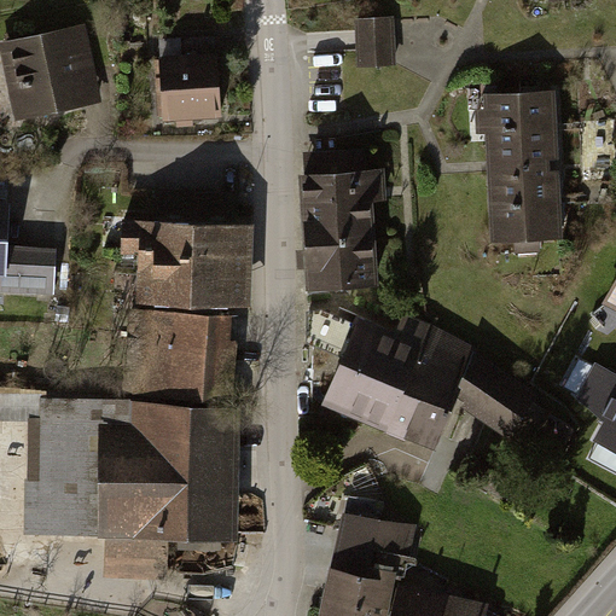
[(393,19),(355,21),(358,69),(395,68),(393,19)]
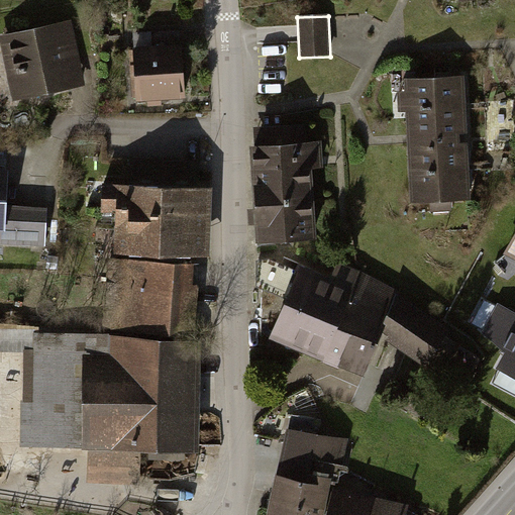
[(67,20),(0,35),(0,46),(12,103),(82,88),(67,20)]
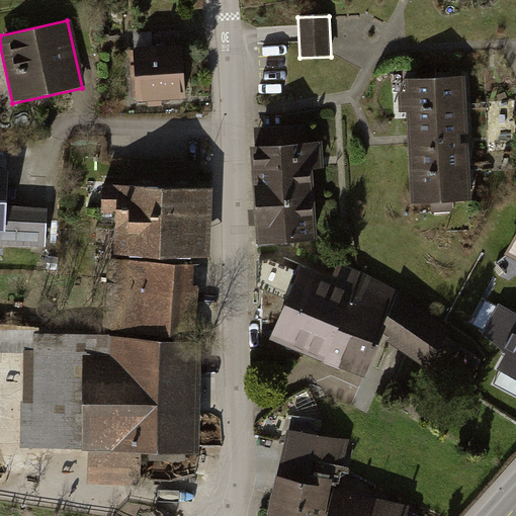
[(177,32),(133,35),(136,99),(182,97),(179,49),(178,49),(177,32)]
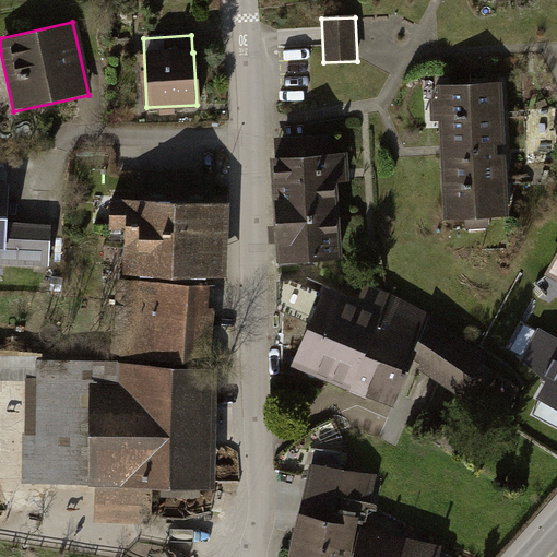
[(504,82),(436,85),(441,220),(510,217),(504,82)]
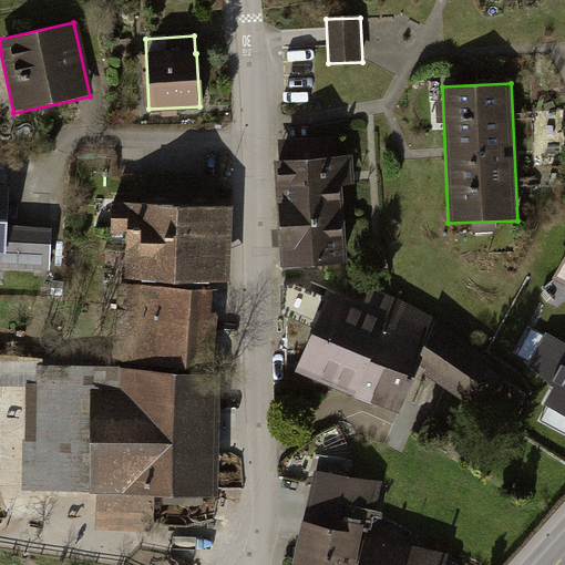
[(280,160),(274,160),(280,267),(343,263),(339,188),(351,187),(349,156),(334,157),(332,139),(279,142),(280,160)]
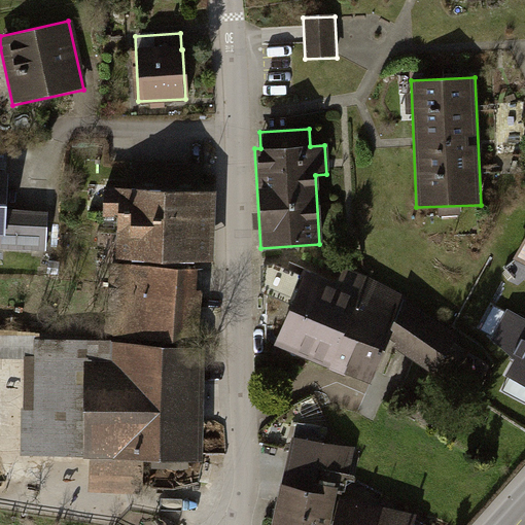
[(3,178),(0,177),(0,246),(42,248),(43,216),(2,214),(3,178)]
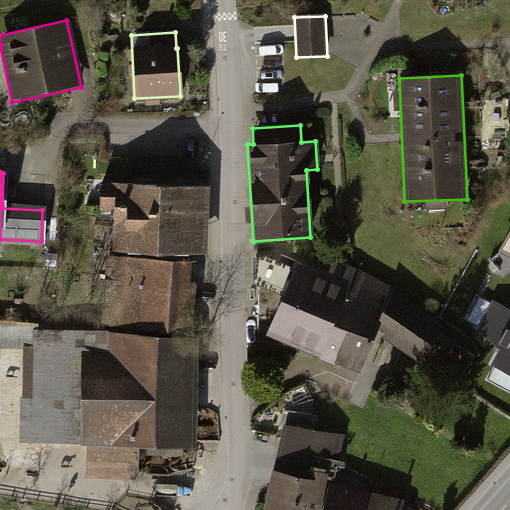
[(210,187),(106,183),(105,211),(121,212),(120,251),(207,255),(210,187)]
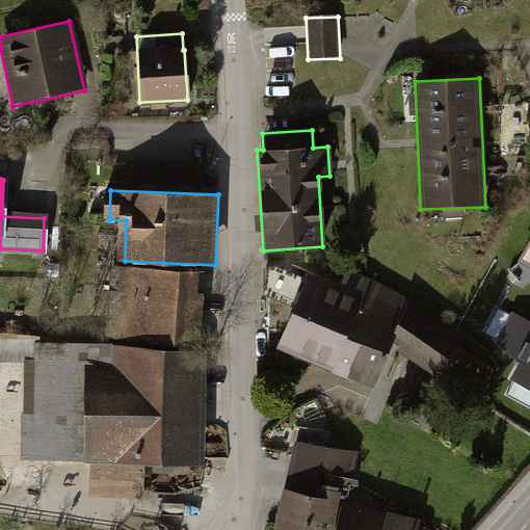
[(529,241),(519,263),(529,268),(529,241)]
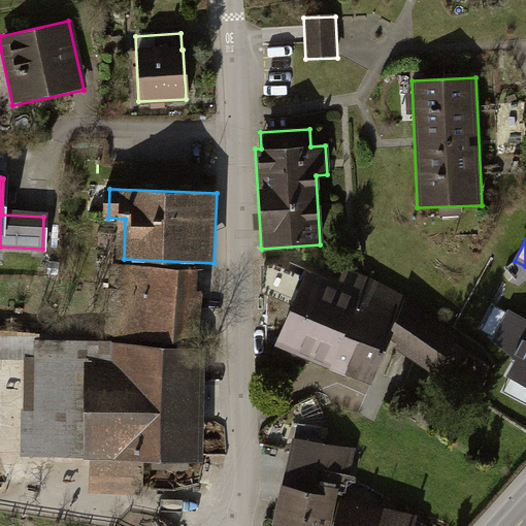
[(197,342),(202,269),(113,267),(111,337),(197,342)]
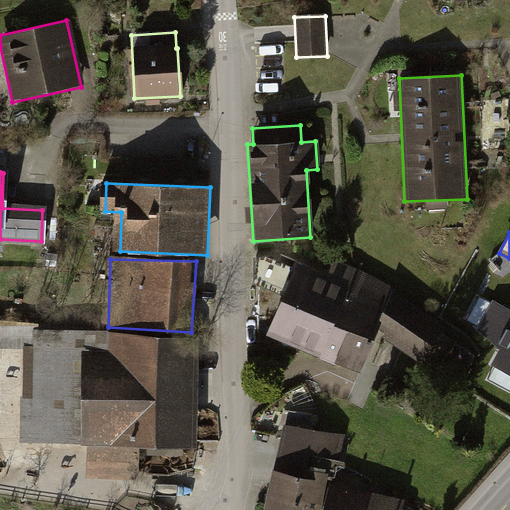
[(319,356),(358,270),(332,259),(325,275),(296,262),(267,336),(319,356)]
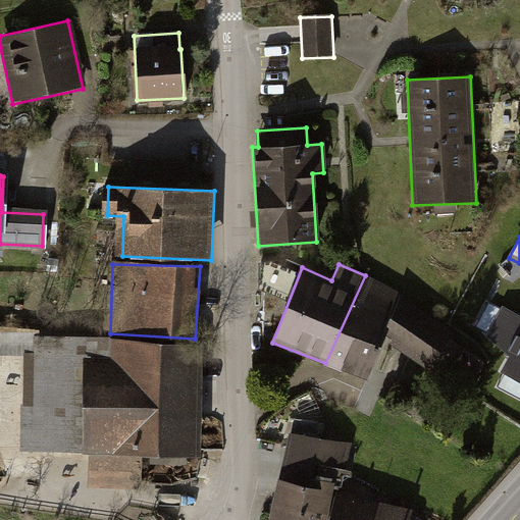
[(401,295),(365,275),(325,363),(324,365),(368,380),(385,342),(427,370),(453,333),(398,300),(401,295)]
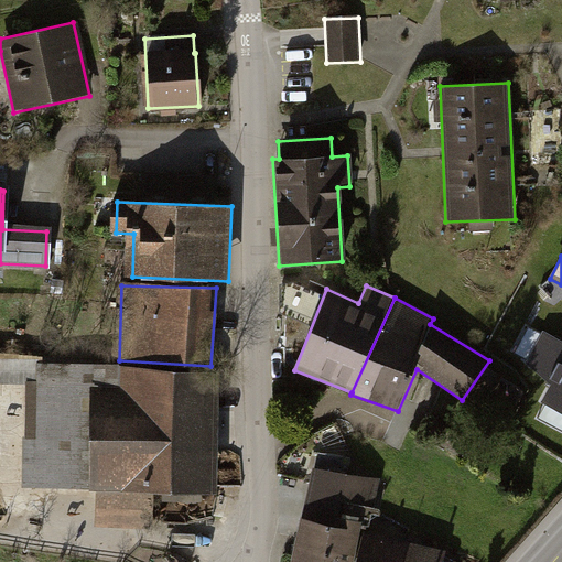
[(561,345),(540,335),(521,371),(549,386),(542,400),(561,410),(561,345)]
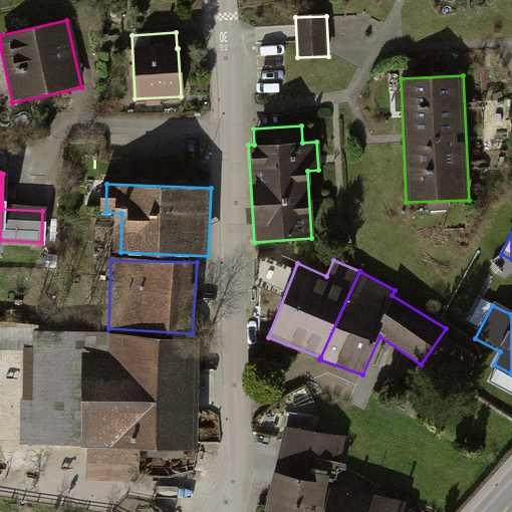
[(105,334),(0,332),(0,355),(24,355),(24,448),(85,449),(85,481),(138,481),(138,448),(195,449),(197,338),(105,334)]
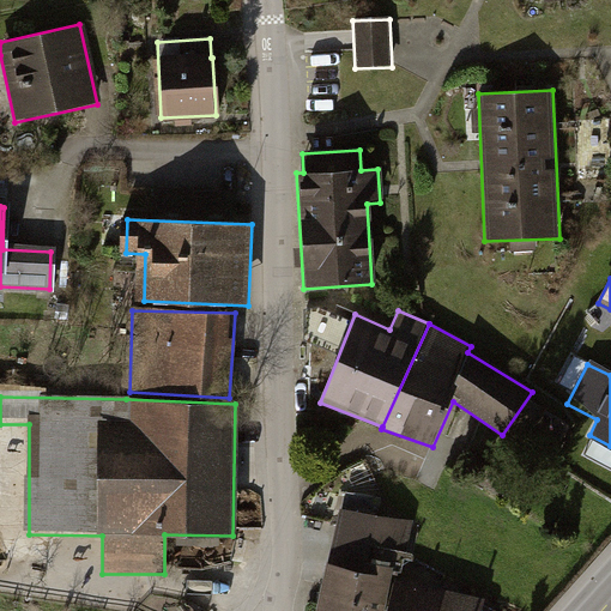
[(343,494),(328,563),(366,572),(368,563),(393,569),(399,570),(403,557),(411,558),(417,526),(375,518),(379,502),(343,494)]
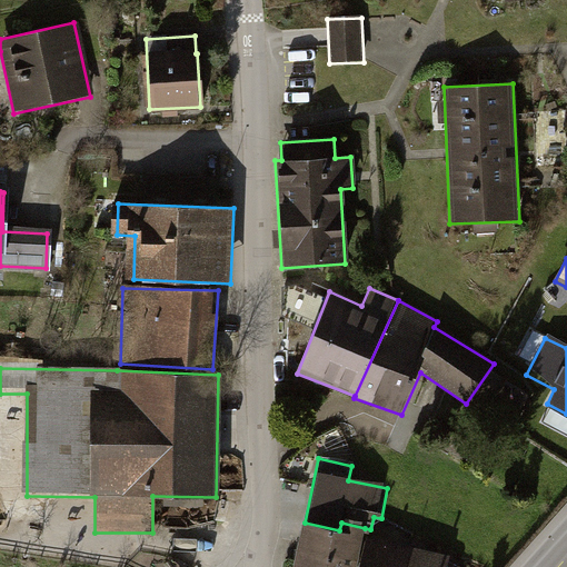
[(356,566),(365,528),(341,523),(339,530),(305,523),(294,566),(356,566)]
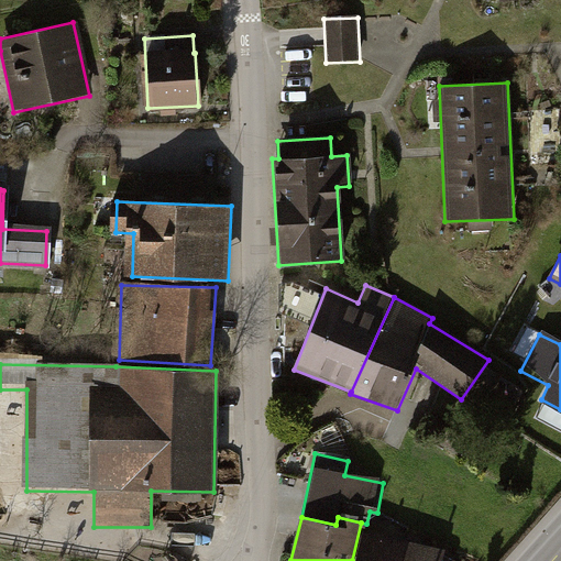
[(363,531),(355,560),(440,560),(443,551),(363,531)]
